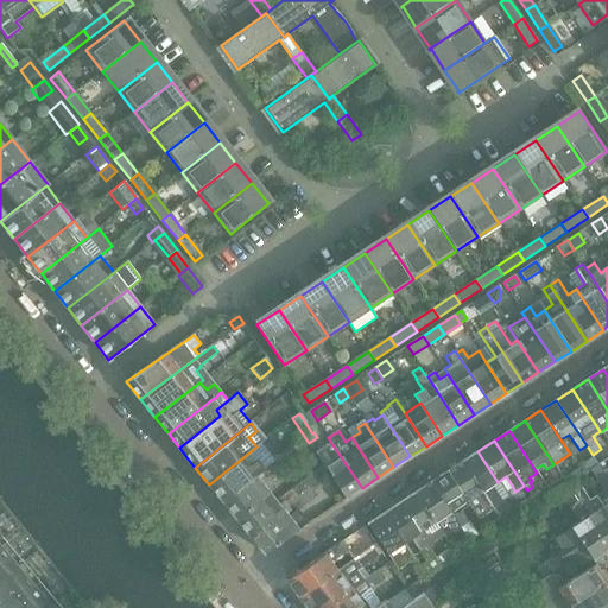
[(331,443),(316,453),(316,455),(328,473),(346,499),(362,488),(331,443)]
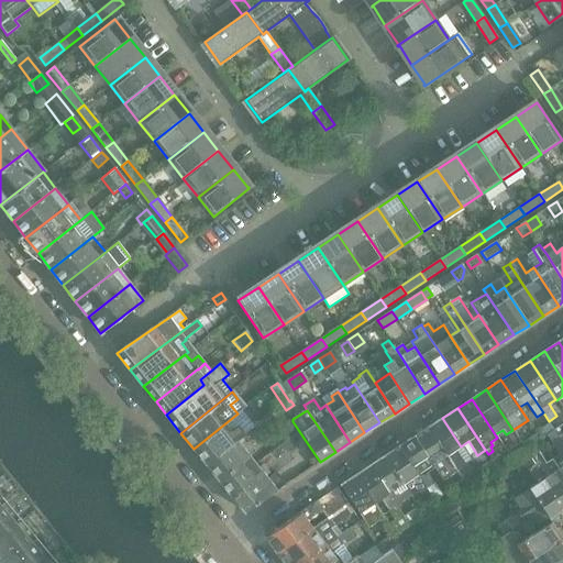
[(194,449),(206,464),(255,424),(249,417),(244,421),(238,414),(194,449)]
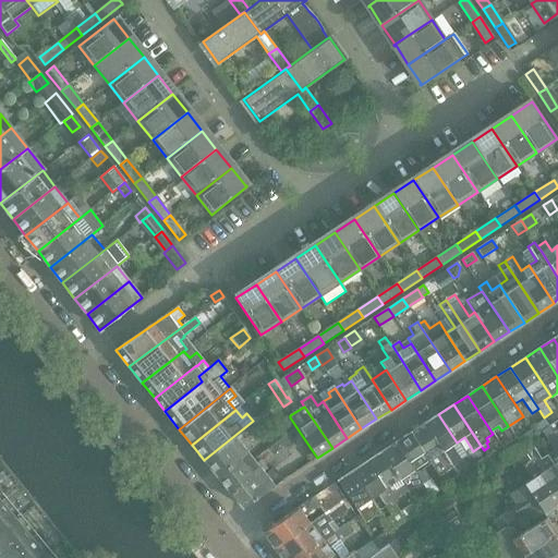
[(253,421),(204,460),(217,476),(249,452),(261,443),(253,434),(274,417),(267,410),(253,421)]
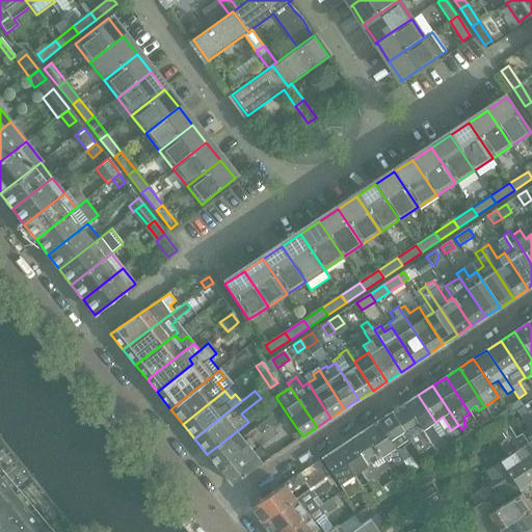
[(418,395),(404,404),(430,443),(431,443),(432,445),(439,441),(429,426),(435,422),(418,395)]
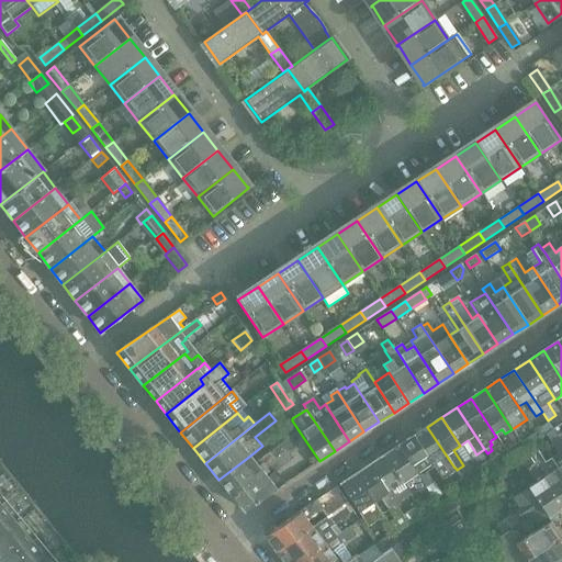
[(553,430),(547,420),(532,429),(539,439),(553,430)]
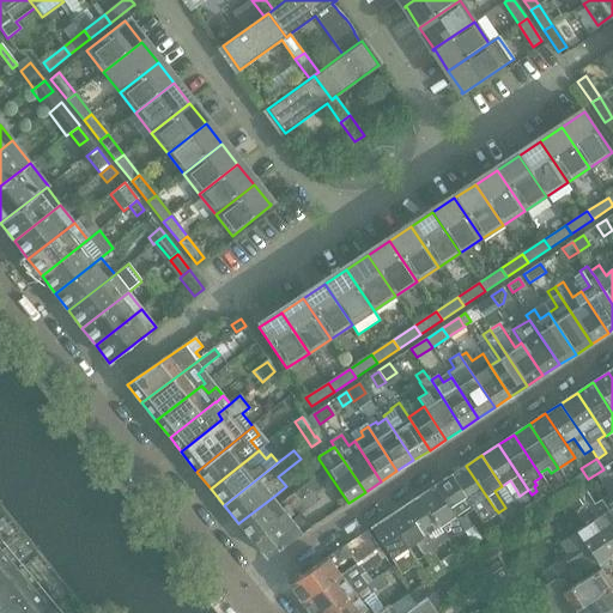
[(469,505),(481,523),(498,513),(497,510),(496,510),(466,466),(450,475),(469,505)]
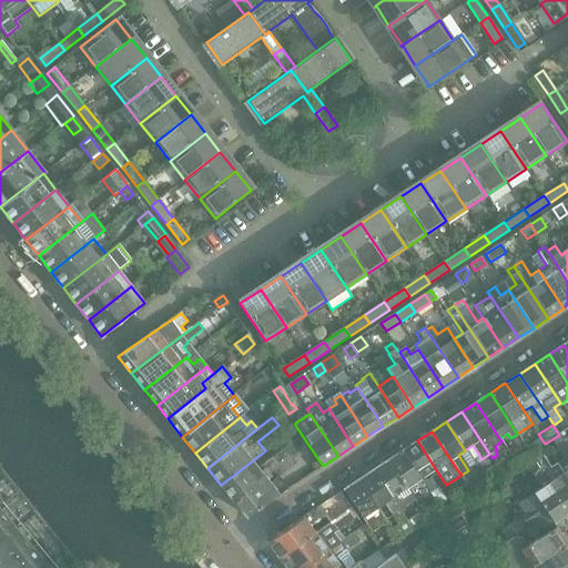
[(291,455),(290,455),(306,442),(301,434),(259,468),(253,460),(221,485),(234,500),(291,455)]
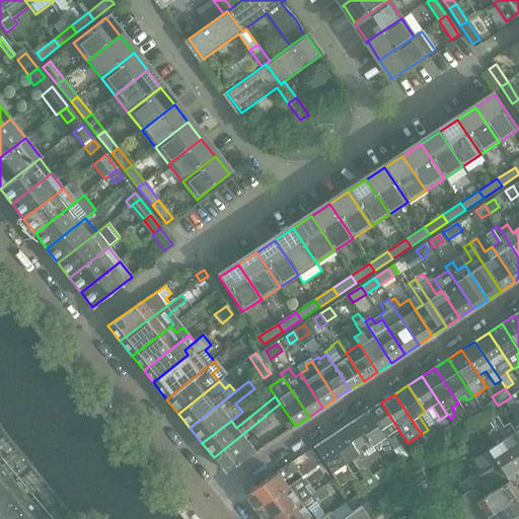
[(391,432),(397,428),(381,402),(368,412),(393,450),(399,446),(391,432)]
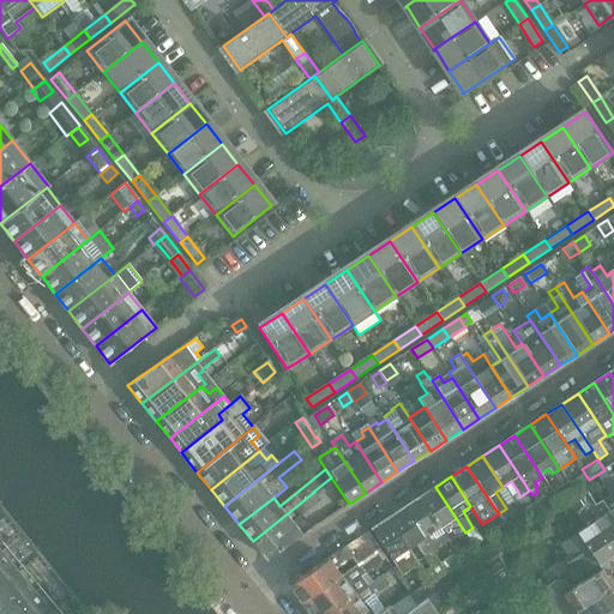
[(609,497),(602,501),(613,518),(613,485),(612,482),(603,487),(609,497)]
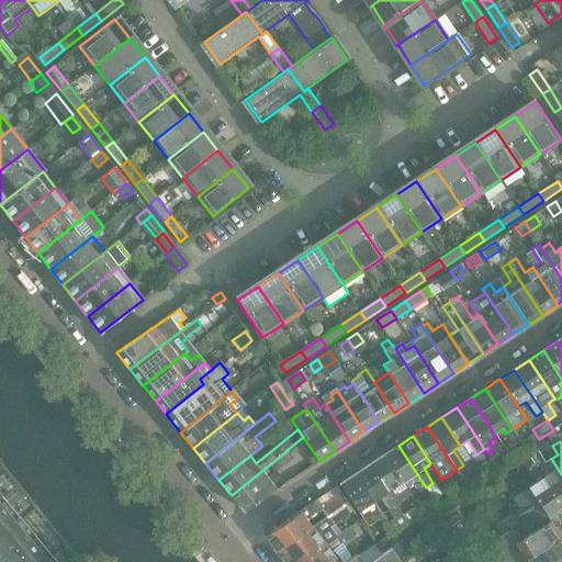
[(418,492),(426,487),(398,446),(384,456),(411,495),(417,491),(418,492)]
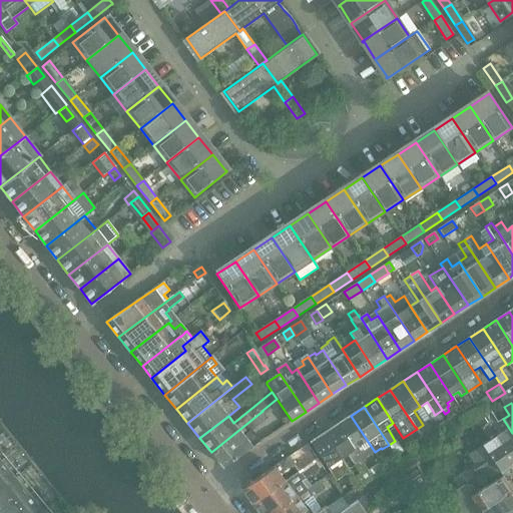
[(461,411),(465,417),(472,413),(467,407),(461,411)]
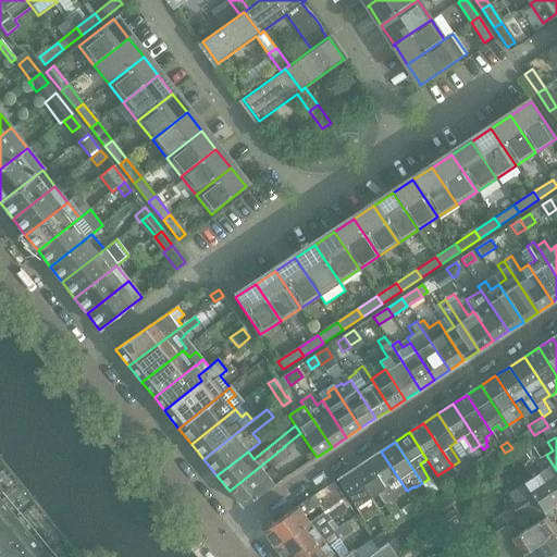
[(541,458),(532,445),(523,450),(556,502),(556,470),(546,455),(541,458)]
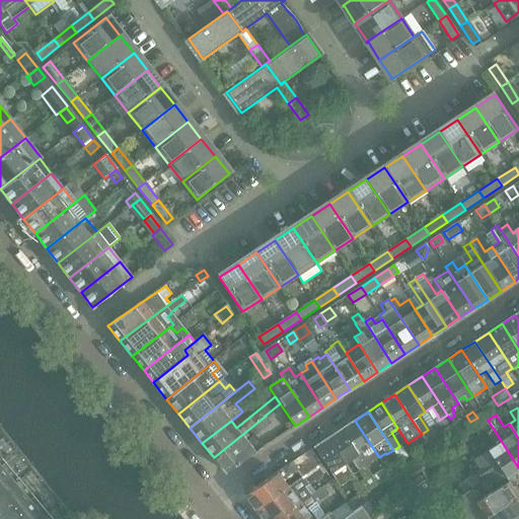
[(264,446),(254,436),(271,424),(266,416),(214,457),(225,472),(264,446)]
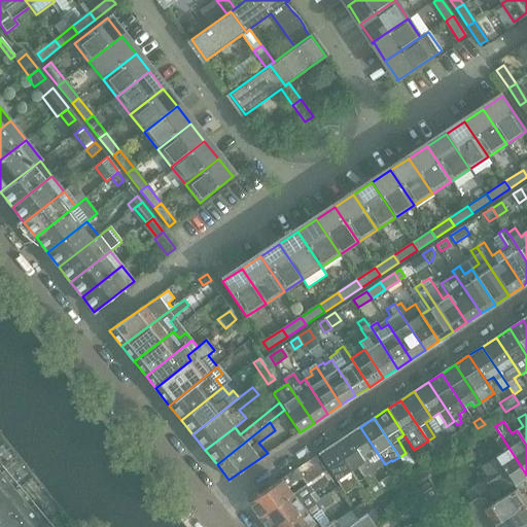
[(473,422),(461,431),(465,437),(478,428),(473,422)]
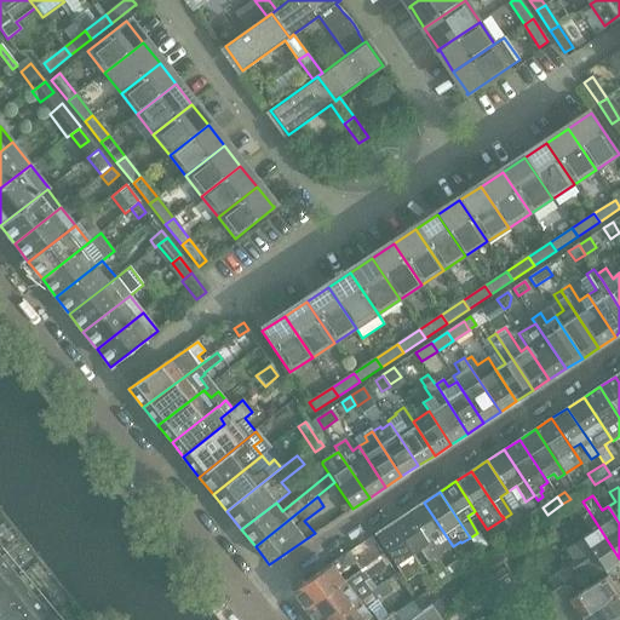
[(619,558),(583,501),(574,507),(591,533),(575,544),(595,574),(603,569),(604,570),(619,560),(619,558)]
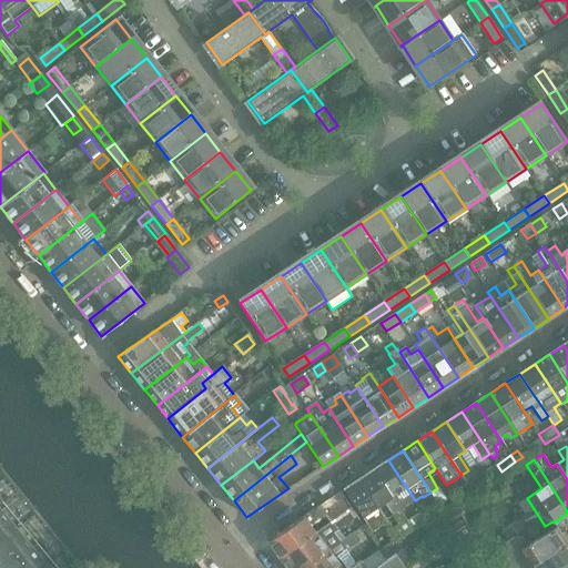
[(388,460),(374,469),(413,529),(427,520),(422,511),(409,519),(404,510),(405,510),(403,508),(415,500),(388,460)]
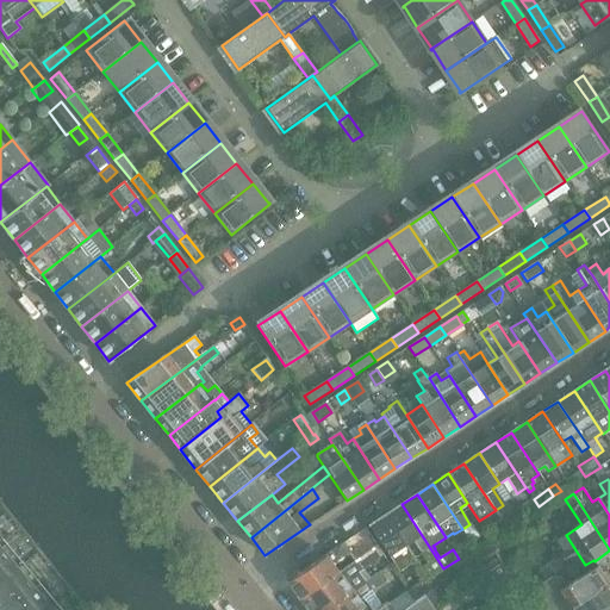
[(531,498),(516,509),(522,518),(539,506),(534,499),(533,499),(531,498)]
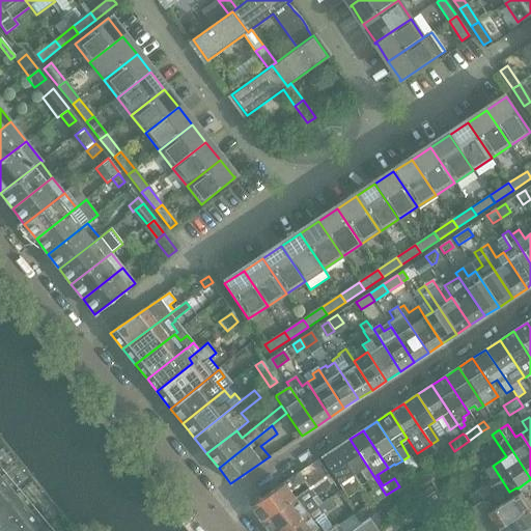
[(376,490),(366,496),(372,504),(386,495),(350,439),(335,448),(353,474),(360,470),(367,481),(366,481),(371,490),(374,486),(376,490)]
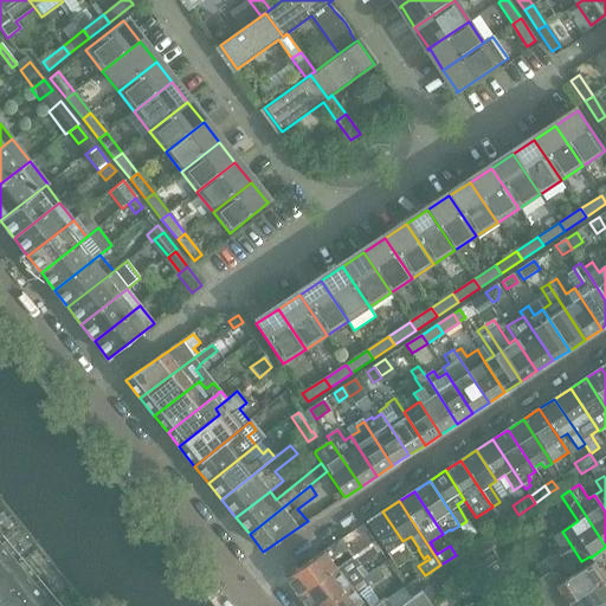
[(367,522),(392,561),(397,568),(413,558),(403,541),(382,511),(367,522)]
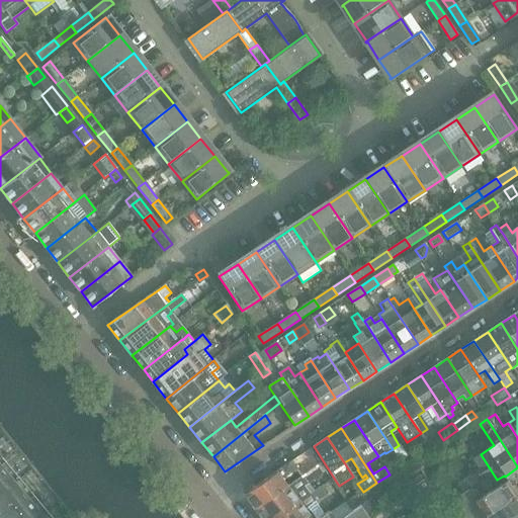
[(425,440),(412,449),(417,456),(430,448),(425,440)]
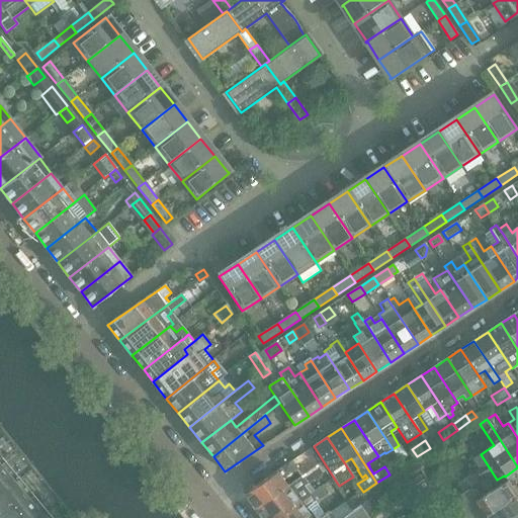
[(288,486),(283,479),(296,469),(290,461),(287,464),(276,471),(244,495),(255,510),(288,487),(288,486)]
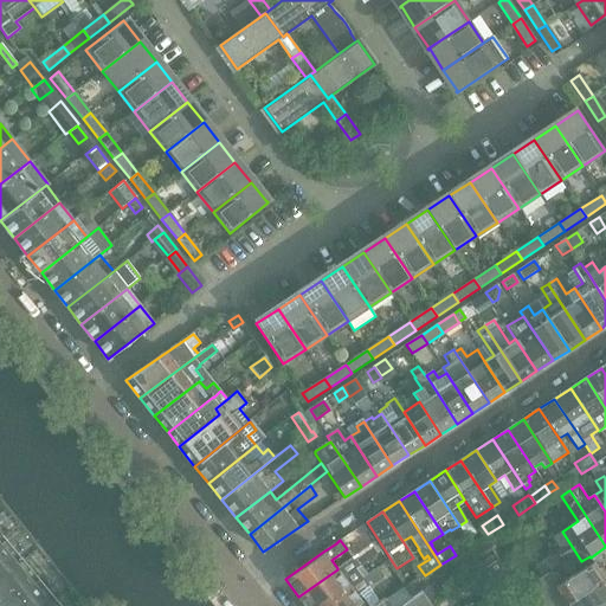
[(1,545),(0,545),(0,578),(18,565),(1,545)]
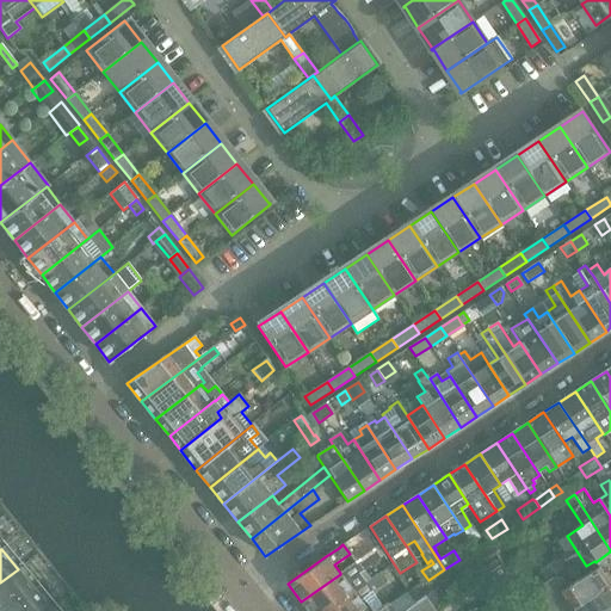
[(340,573),(340,574),(301,602),(308,610),(326,610),(366,584),(365,582),(359,574),(363,571),(357,562),(340,573)]
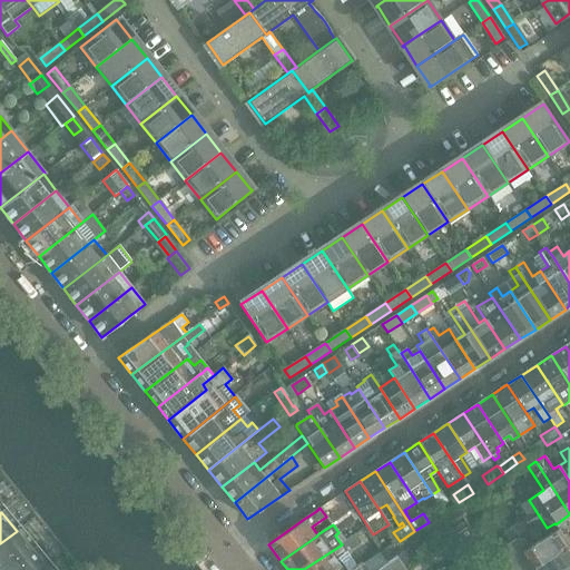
[(504,563),(494,569),(530,569),(569,544),(558,529),(546,537),(543,533),(526,544),(524,543),(519,542),(512,542),(504,548),(502,552),(501,559),(504,563)]
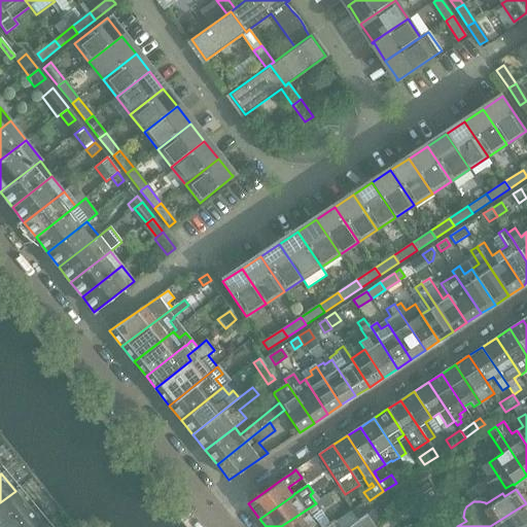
[(0,526),(6,526),(30,507),(15,491),(0,502),(0,526)]
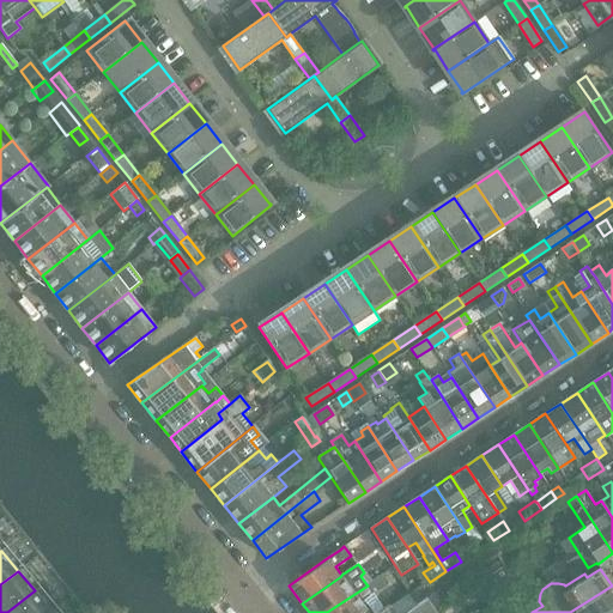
[(366,584),(368,586),(327,612),(366,612),(369,612),(381,604),(374,594),(386,586),(378,576),(366,584)]
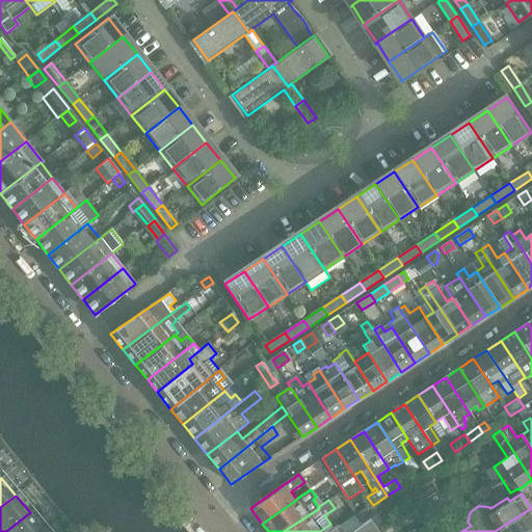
[(531,509),(531,508),(495,531),(526,531),(531,528),(531,509)]
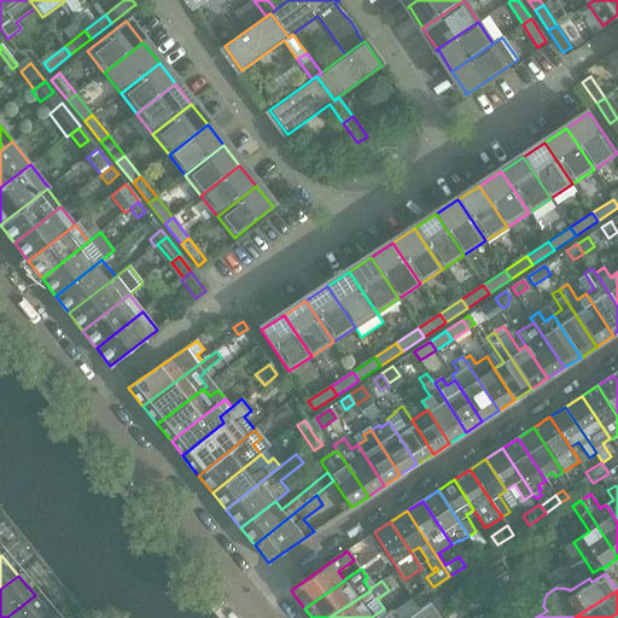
[(35,595),(7,617),(48,617),(52,616),(35,595)]
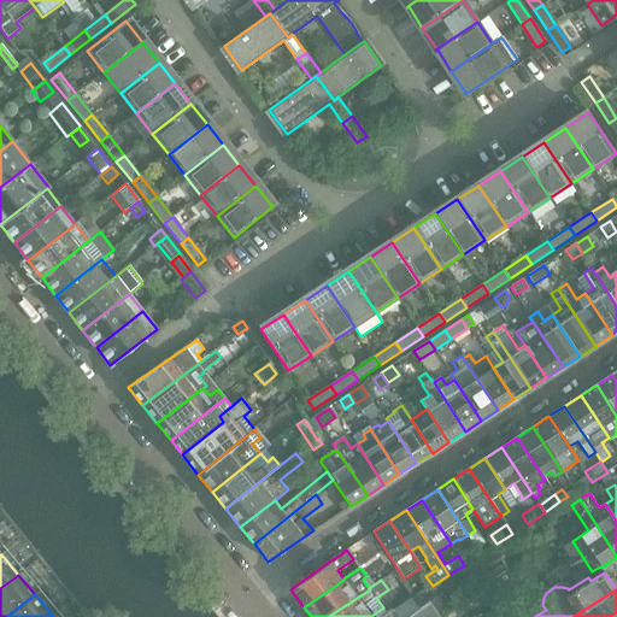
[(403,601),(378,616),(430,616),(423,606),(412,615),(403,601)]
